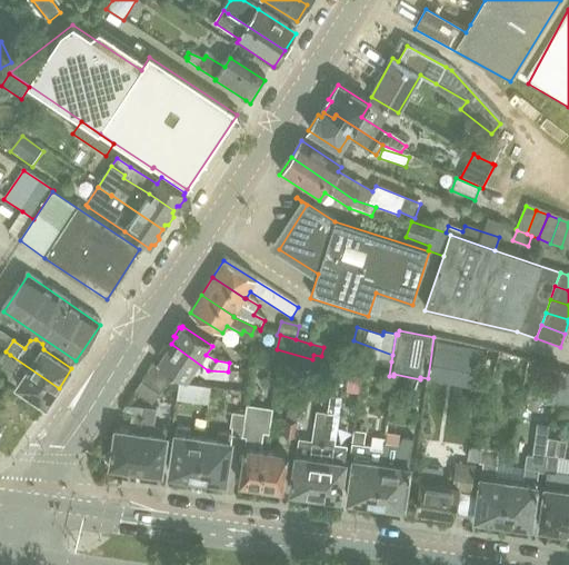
[(392,355),(353,340),(350,353),(360,356),(362,356),(391,362),(392,355)]
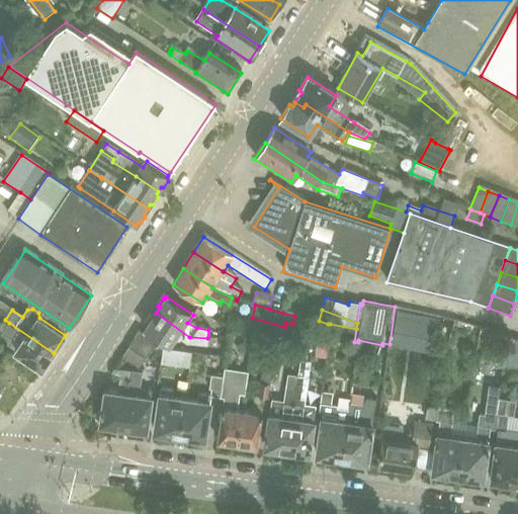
[(150,318),(144,326),(146,327),(144,330),(168,346),(173,339),(178,342),(179,340),(186,345),(206,347),(207,338),(189,337),(156,313),(151,319),(150,318)]
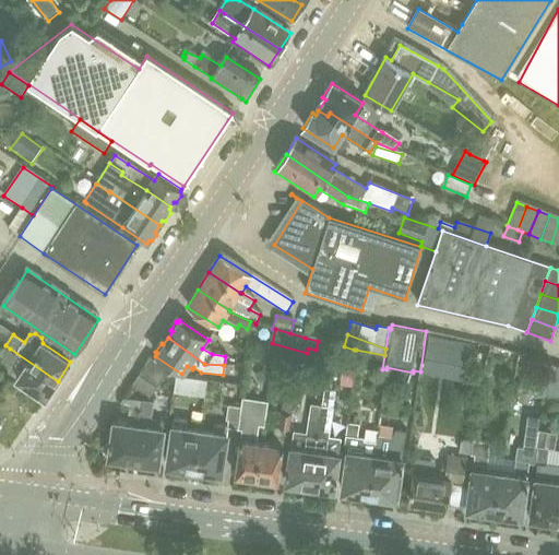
[(429,339),(423,375),(468,382),(474,346),(429,339)]
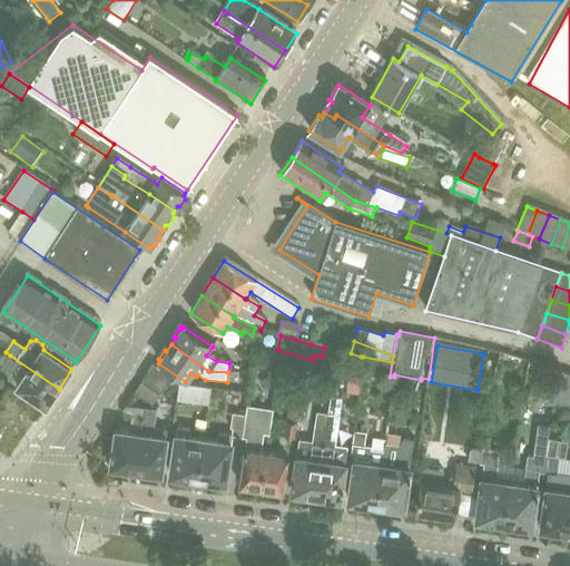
[(17,389),(46,408),(59,389),(10,355),(3,367),(21,381),(17,389)]
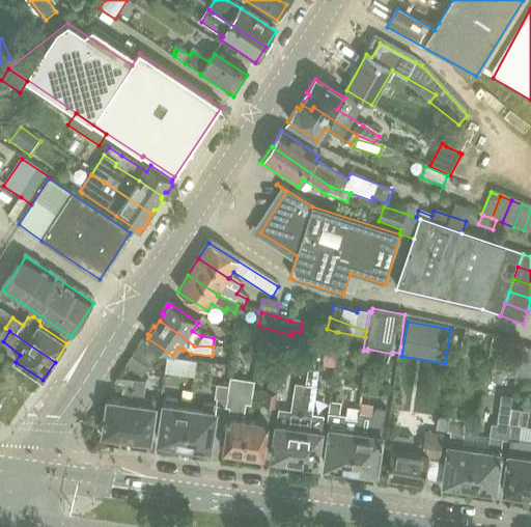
[(363,351),(365,337),(338,332),(336,347),(363,351)]
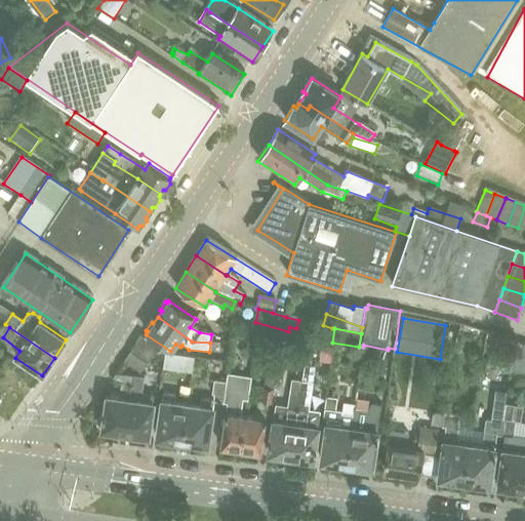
[(458,334),(455,355),(469,358),(472,337),(458,334)]
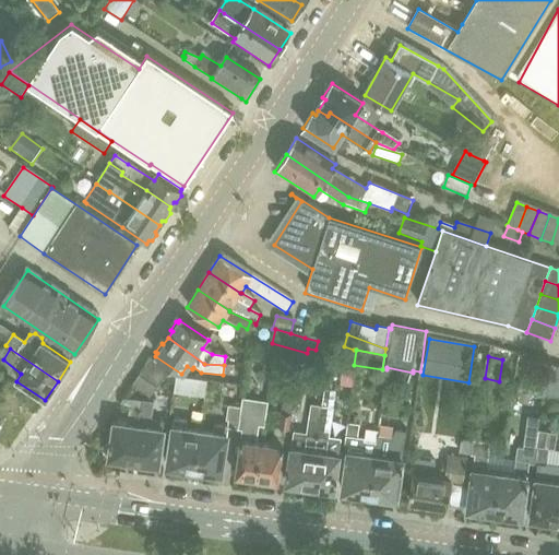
[(151,358),(138,378),(156,389),(169,370),(151,358)]
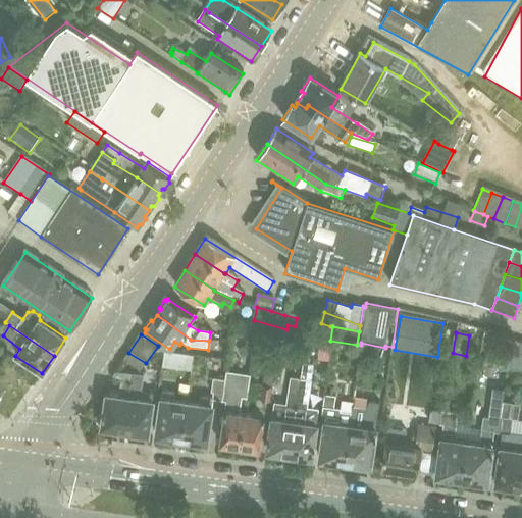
[(521,374),(521,344),(512,341),(508,372),(521,374)]
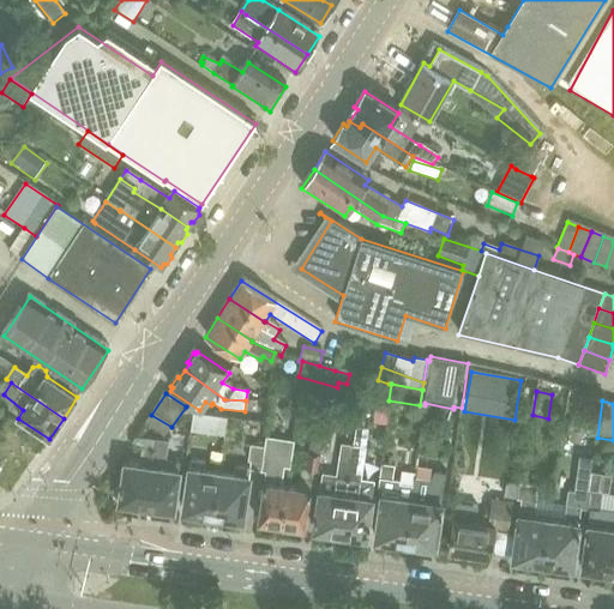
[(172,427),(151,415),(145,424),(164,438),(167,435),(172,427)]
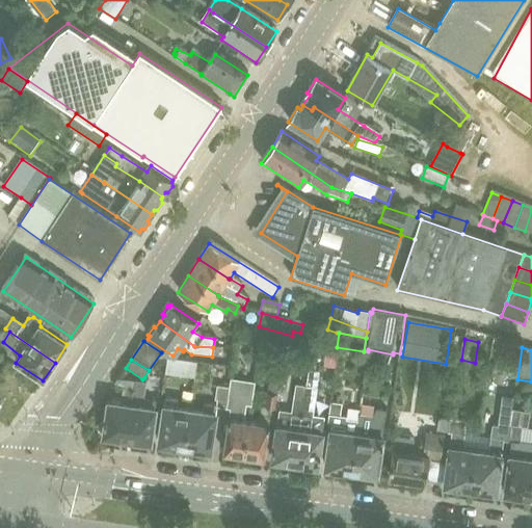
[(196,364),(188,363),(167,360),(165,375),(195,378),(196,364)]
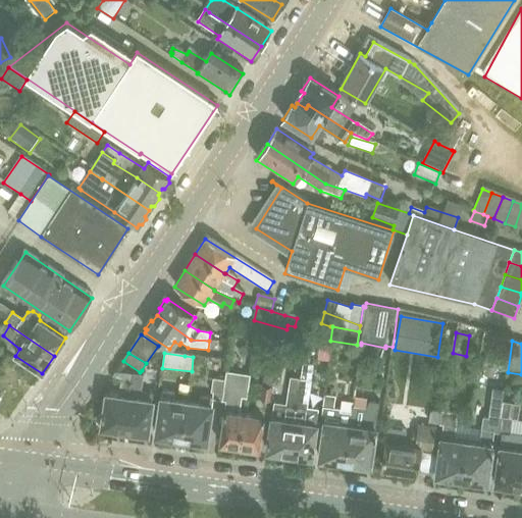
[(115,372),(112,377),(120,383),(118,397),(106,395),(103,417),(101,417),(98,419),(97,424),(100,427),(102,427),(101,428),(104,428),(103,430),(115,432),(115,430),(122,431),(122,433),(125,434),(127,415),(124,415),(126,398),(129,398),(133,376),(115,372)]
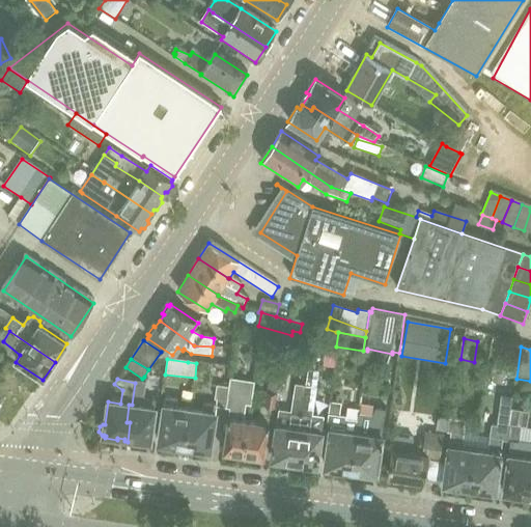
[(230,458),(243,460),(249,422),(253,385),(254,383),(230,379),(229,387),(228,389),(226,410),(229,411),(226,437),(223,452),(230,453),(230,458)]
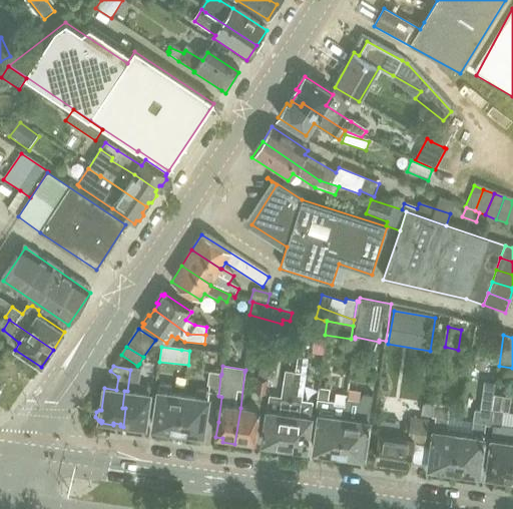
[(125,408),(123,427),(124,427),(124,424),(131,425),(131,428),(142,429),(143,427),(145,427),(147,411),(150,395),(138,393),(141,371),(130,370),(127,391),(124,391),(122,408),(125,408)]
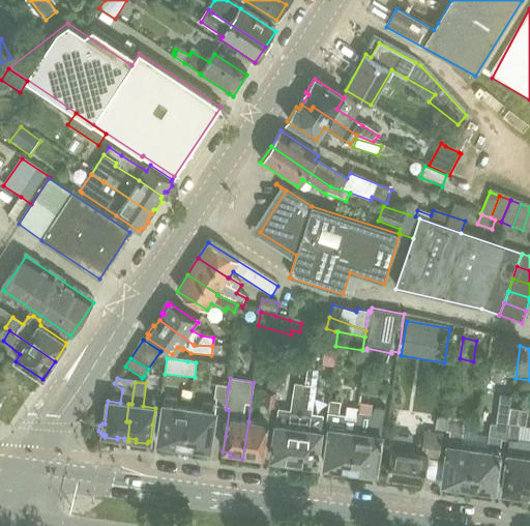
[(293,465),(295,454),(293,454),(295,443),(298,444),(301,429),(299,429),(304,386),(294,384),(292,400),(290,412),(278,410),(271,459),(273,459),(273,462),(285,464),(286,461),(293,462),(293,465)]
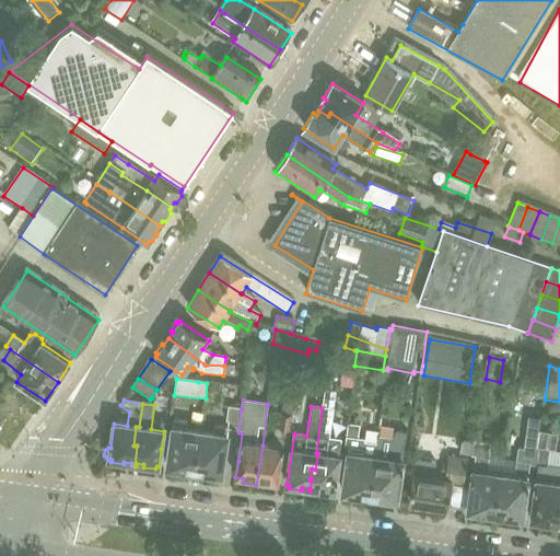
[(228,431),(238,432),(241,410),(229,408),(226,423),(230,424),(229,429),(217,428),(216,436),(200,433),(194,475),(210,477),(211,474),(221,476),(228,431)]
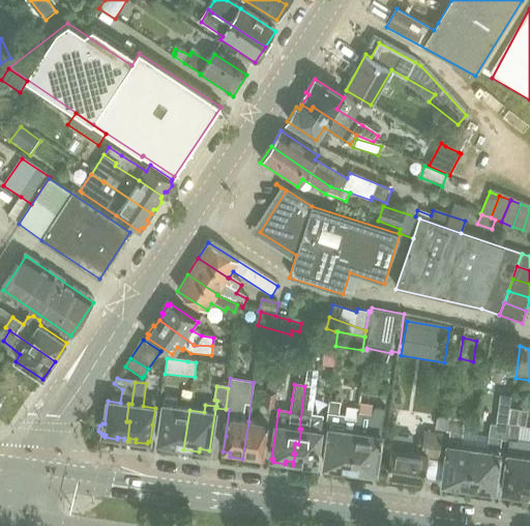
[(295,454),(293,465),(294,465),(294,462),(302,463),(301,466),(313,468),(314,465),(316,465),(319,449),(321,432),(323,417),(312,415),(314,403),(316,387),(304,386),(299,429),(301,429),(298,444),(295,443),(293,454),(295,454)]
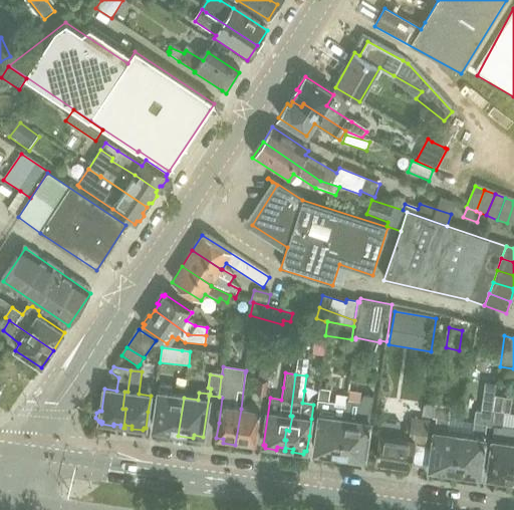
[(251,410),(241,409),(235,445),(248,447),(248,443),(255,444),(257,428),(261,404),(262,397),(266,397),(268,383),(258,381),(256,394),(253,394),(252,402),(251,410)]
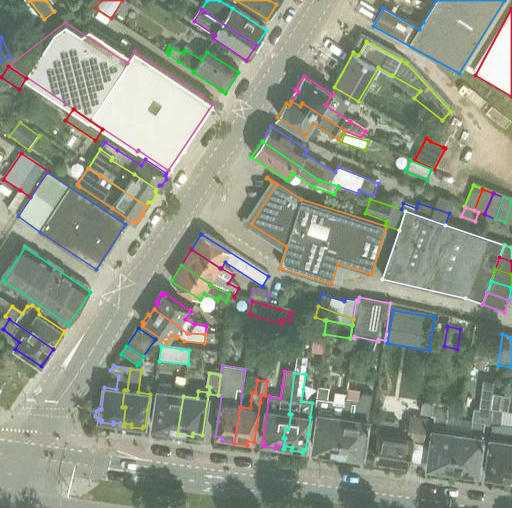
[(478,474),(480,458),(483,431),(484,425),(488,426),(492,395),(494,384),(484,383),(478,422),(472,422),(472,423),(459,421),(452,473),(467,476),(468,473),(478,474)]
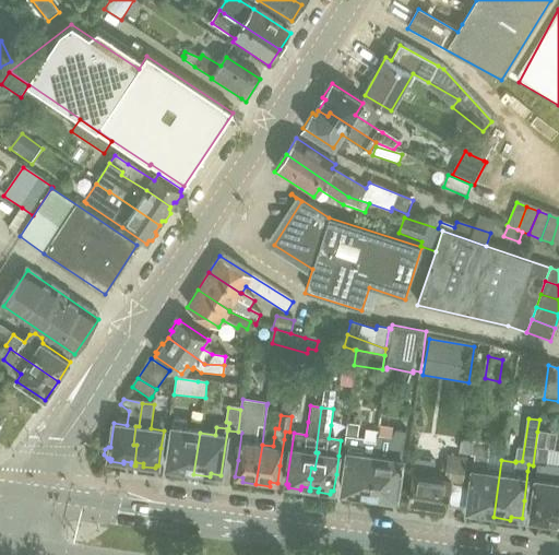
[(193,474),(200,433),(186,430),(187,422),(174,421),(167,468),(178,469),(177,471),(193,474)]
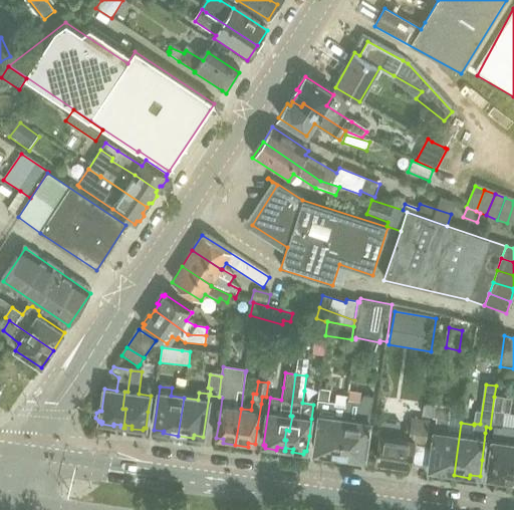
[(324,457),(338,459),(345,408),(334,407),(334,404),(329,403),(330,392),(319,390),(316,409),(320,409),(317,437),(314,452),(324,454),(324,457)]
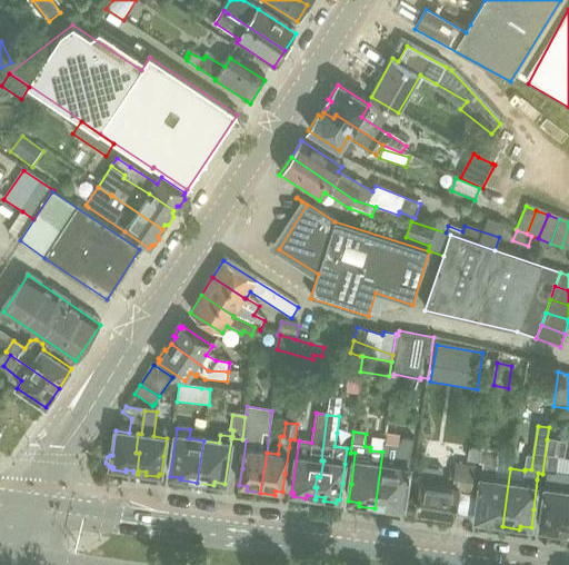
[(383,445),(382,452),(375,508),(392,511),(392,507),(403,509),(406,492),(410,461),(413,440),(402,438),(399,447),(383,445)]
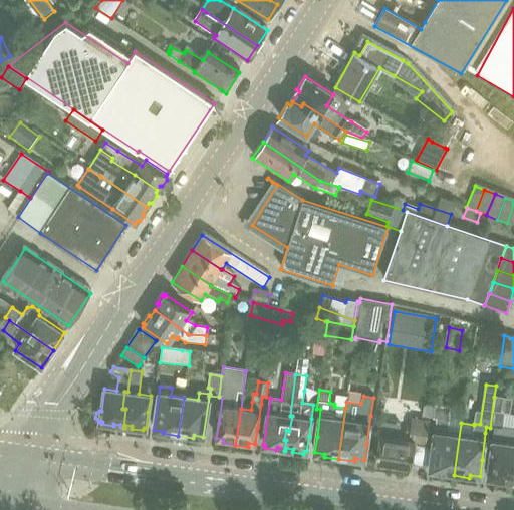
[(512,400),(494,397),(490,428),(494,428),(490,461),(488,477),(498,479),(498,482),(512,484),(513,465),(513,429),(502,428),(504,414),(510,415),(512,400)]
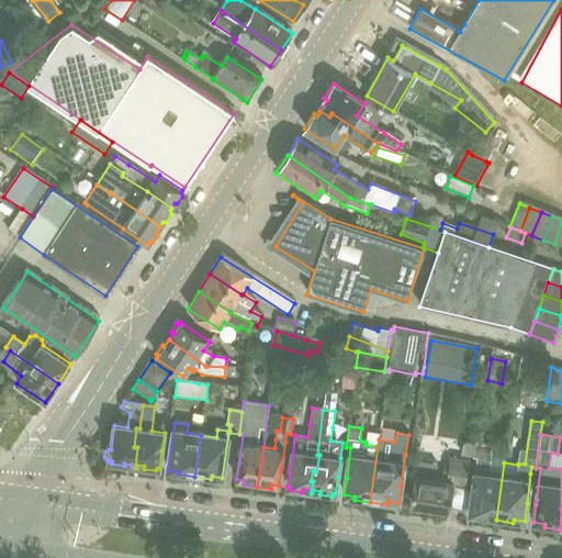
[(463,457),(471,458),(473,445),(465,444),(463,457)]
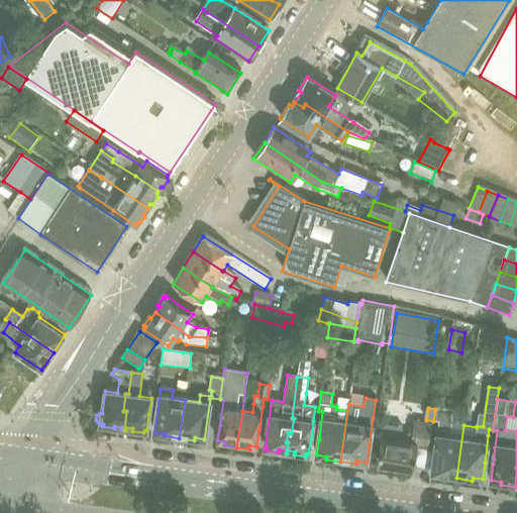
[(438,428),(434,455),(432,472),(442,473),(441,476),(456,478),(463,425),(452,424),(451,411),(435,409),(433,421),(439,422),(438,428)]
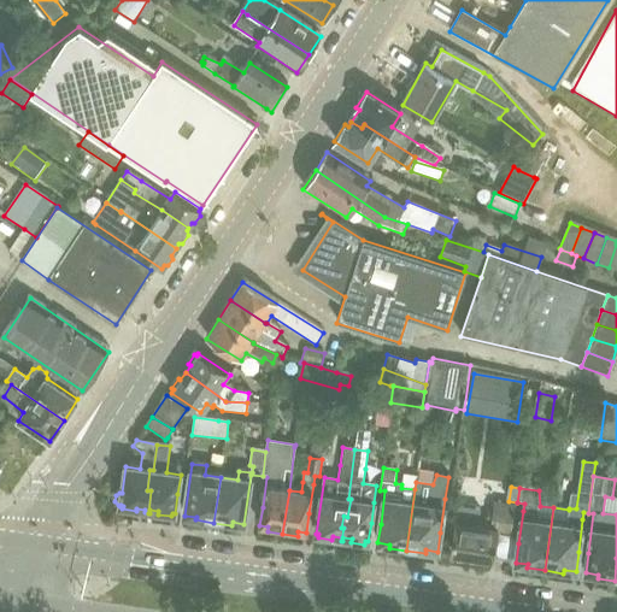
[(460,510),(458,523),(456,523),(451,553),(454,554),(454,558),(468,560),(469,555),(493,559),(498,534),(510,536),(515,507),(495,505),(493,519),(485,518),(483,528),(479,527),(481,513),(460,510)]
